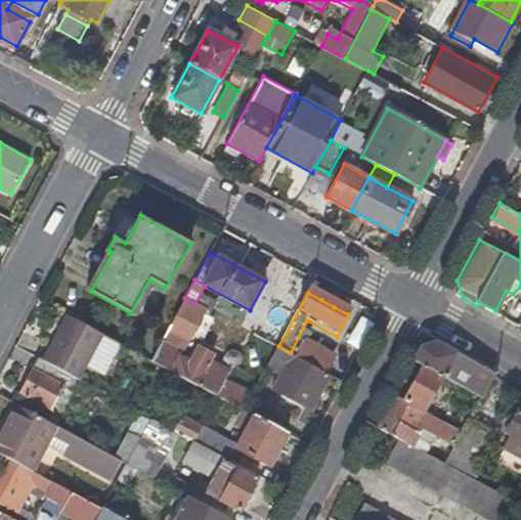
[(337,301),(324,295),(321,300),(334,307),(337,301)]
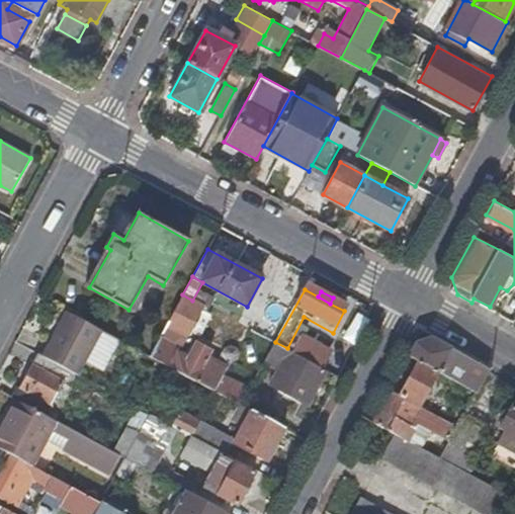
[(192,301),(182,294),(169,320),(187,331),(202,306),(192,301)]
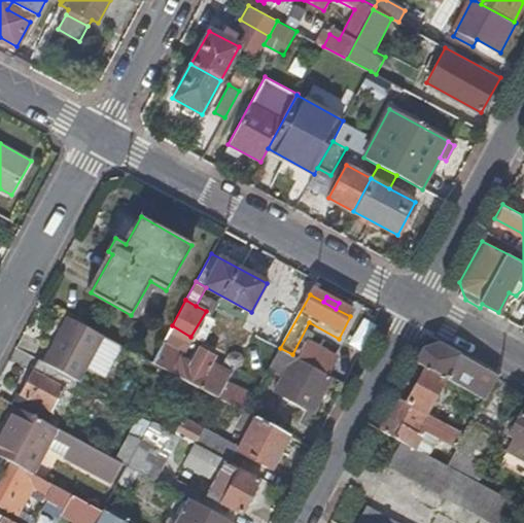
[(119,345),(63,314),(38,360),(70,378),(77,382),(86,364),(103,374),(119,345)]
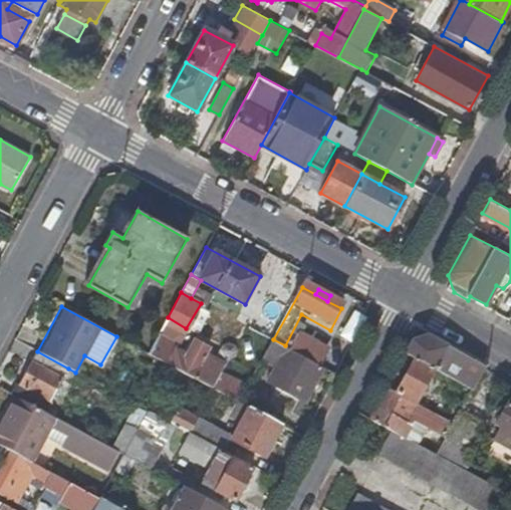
[(186,328),(168,317),(148,353),(167,363),(175,347),(186,328)]
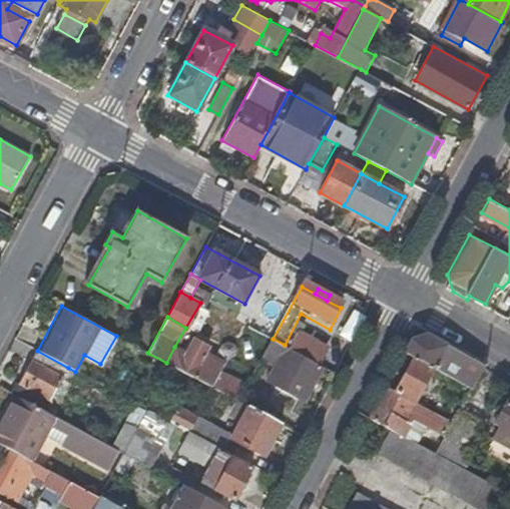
[(323,347),(296,333),(289,347),(295,350),(313,361),(315,361),(323,347)]
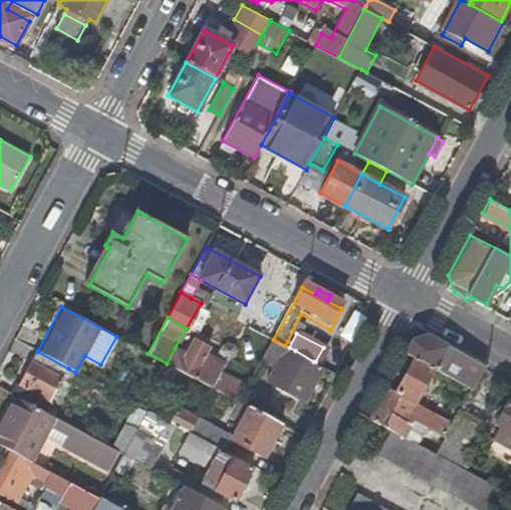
[(413,360),(433,371),(447,346),(428,335),(412,339),(404,355),(413,360)]
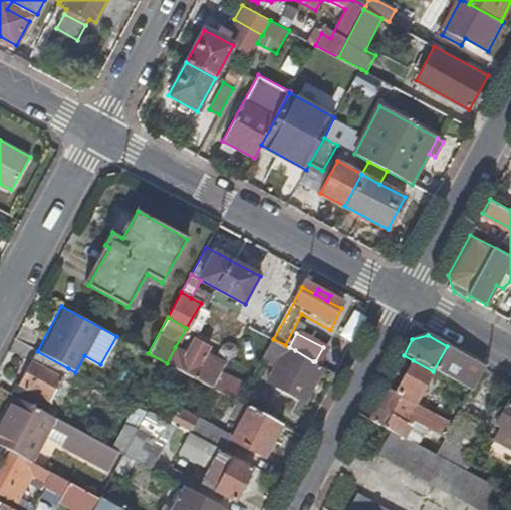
[(285,345),(273,339),(263,358),(272,363),(280,367),(272,381),(299,396),(307,381),(313,385),(323,366),(315,361),(313,361),(295,350),(289,347),(285,345)]
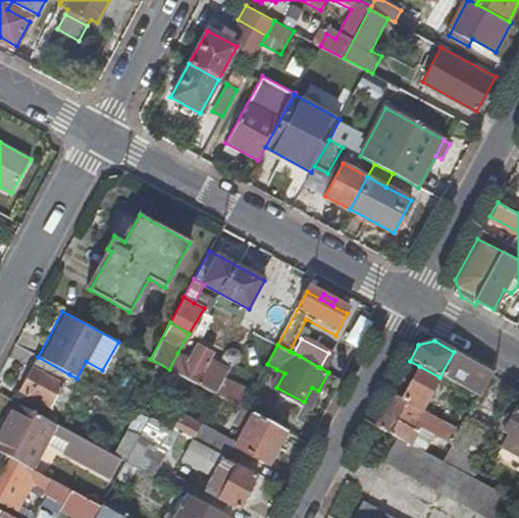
[(177,353),(169,369),(173,372),(238,407),(243,409),(251,395),(224,380),(210,372),(213,364),(217,358),(213,356),(214,354),(202,347),(201,349),(197,347),(190,360),(177,353)]
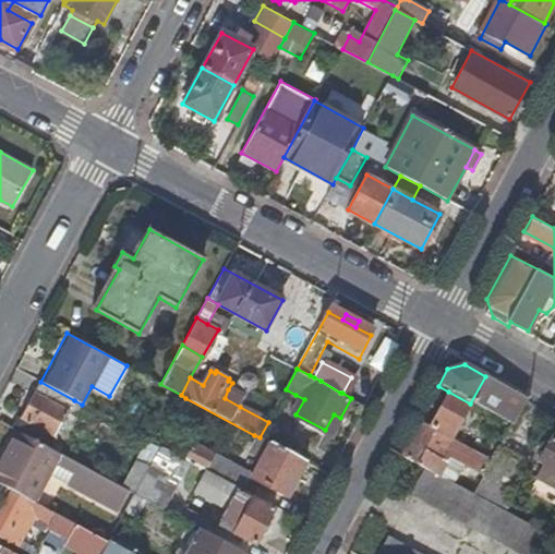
[(40,382),(37,380),(12,426),(16,429),(48,446),(74,400),(40,382)]
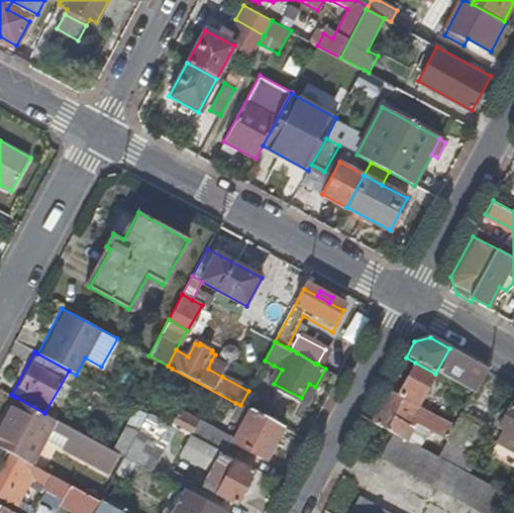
[(488,369),(471,360),(456,385),(474,394),(488,369)]
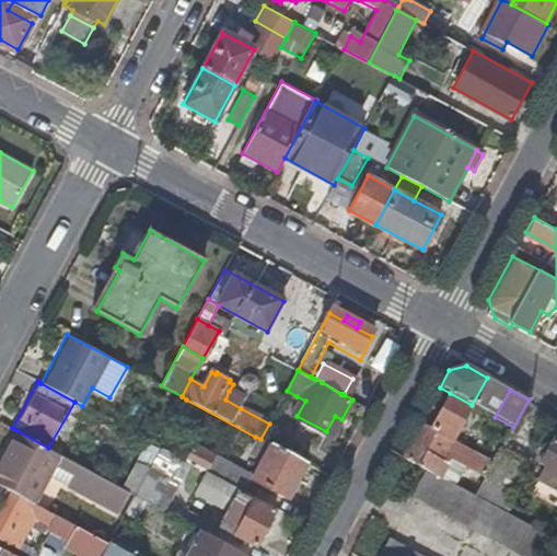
[(245,400),(229,391),(225,400),(241,408),(245,400)]
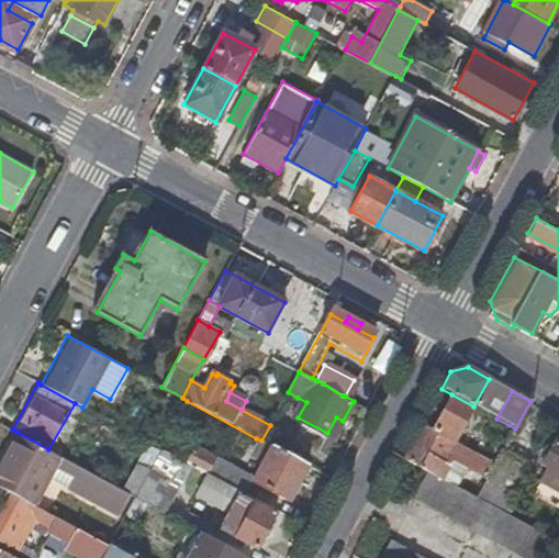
[(473,406),(451,394),(432,432),(455,443),(473,406)]
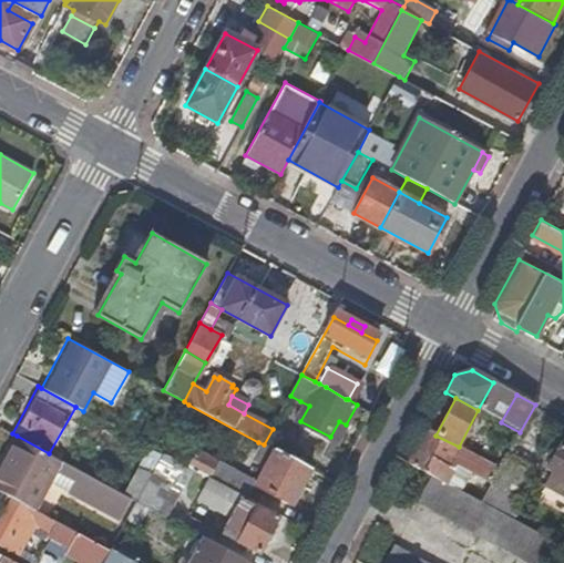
[(300,421),(309,406),(300,401),(293,417),(300,421)]
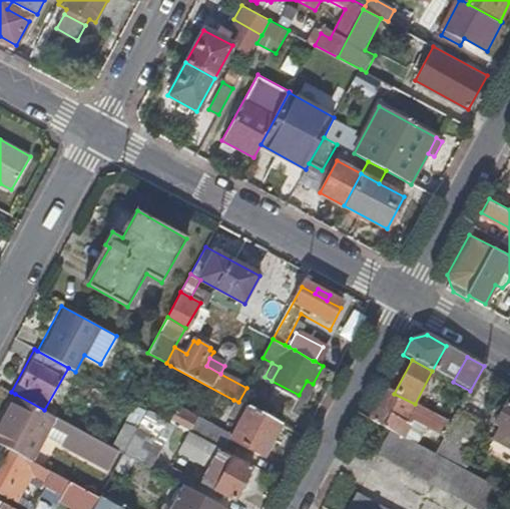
[(307,381),(299,395),(305,399),(313,384),(307,381)]
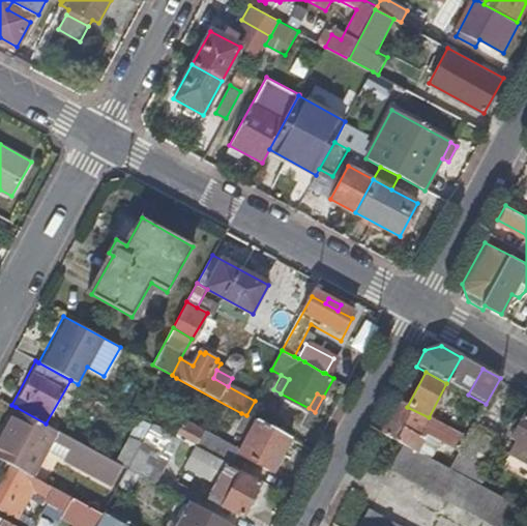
[(407,407),(398,402),(381,432),(404,443),(418,450),(423,440),(451,455),(459,440),(465,443),(468,437),(461,434),(429,417),(407,407)]
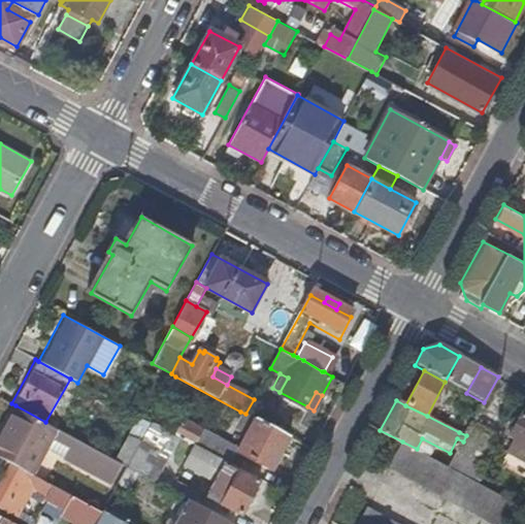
[(45,422),(15,405),(0,434),(0,435),(5,438),(0,448),(0,455),(1,457),(24,468),(33,473),(47,448),(111,482),(122,462),(45,422)]
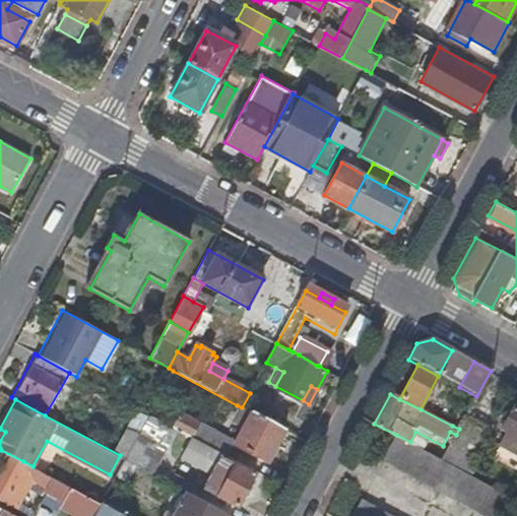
[(500,443),(516,452),(516,399),(503,423),(510,427),(500,443)]
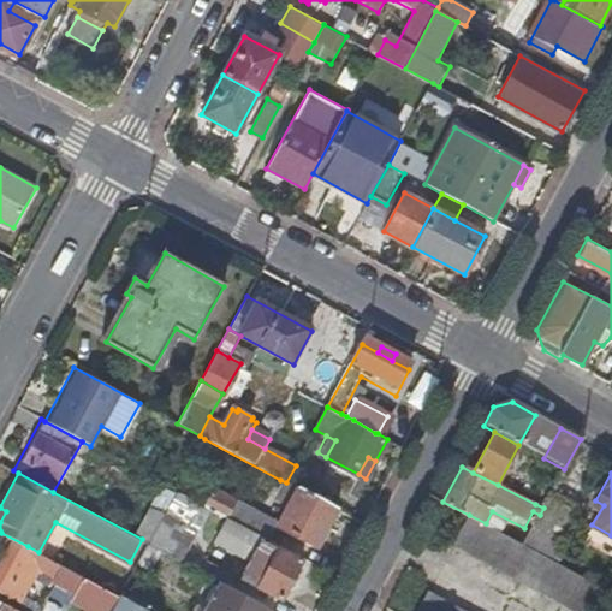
[(286,482),(280,480),(269,500),(285,509),(277,525),(217,492),(208,510),(209,510),(224,518),(266,540),(268,541),(275,529),(314,550),(337,510),(286,482)]
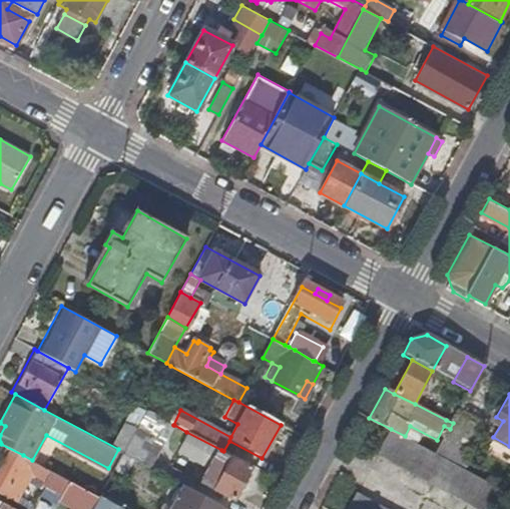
[(146,410),(123,452),(132,456),(151,467),(174,425),(173,425),(146,410)]
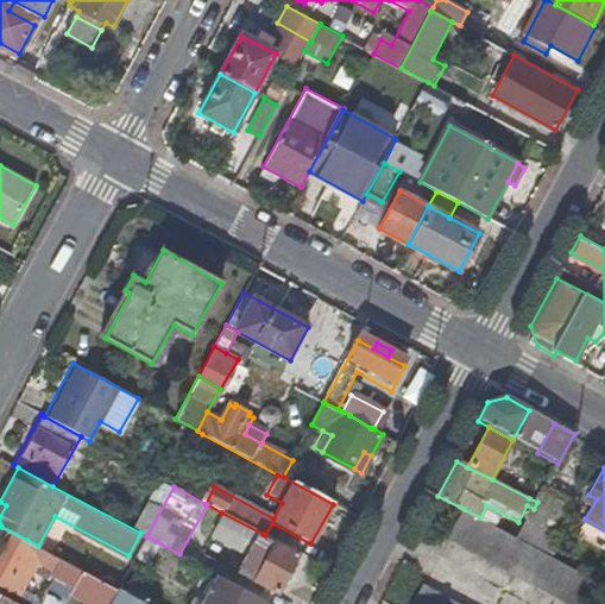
[(529,498),(537,502),(542,494),(543,491),(535,486),(529,498)]
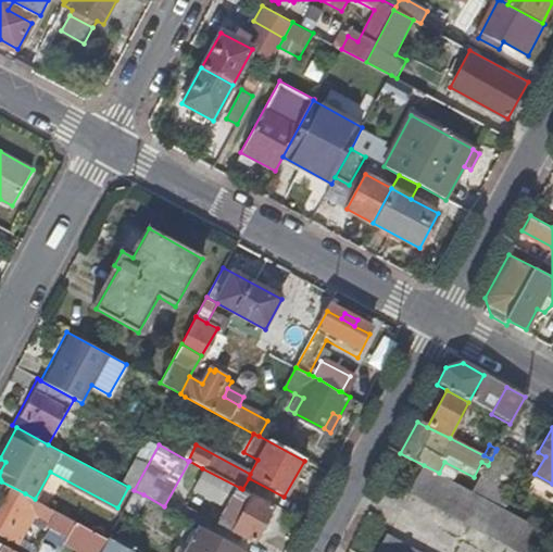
[(488,465),(474,492),(499,505),(520,464),(495,451),(491,459),(488,465)]
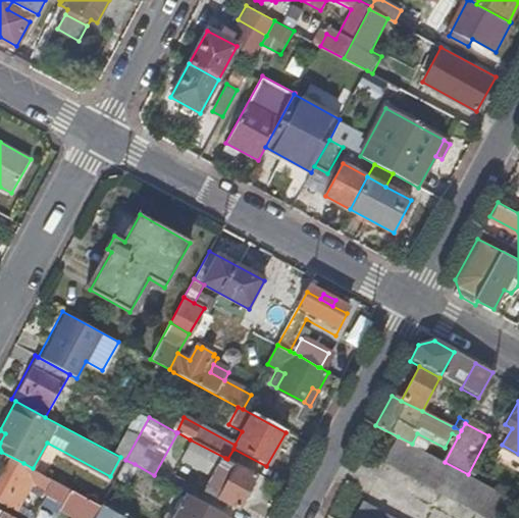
[(412,444),(398,436),(384,462),(488,517),(499,517),(510,497),(468,474),(445,462),(412,444)]
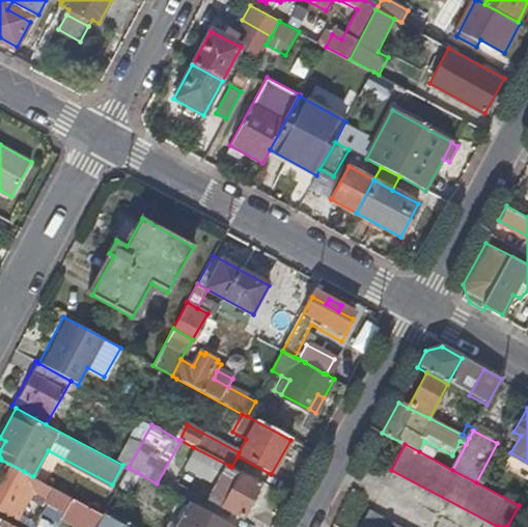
[(229,466),(193,447),(188,459),(223,477),(210,502),(246,521),(262,490),(226,471),(229,466)]
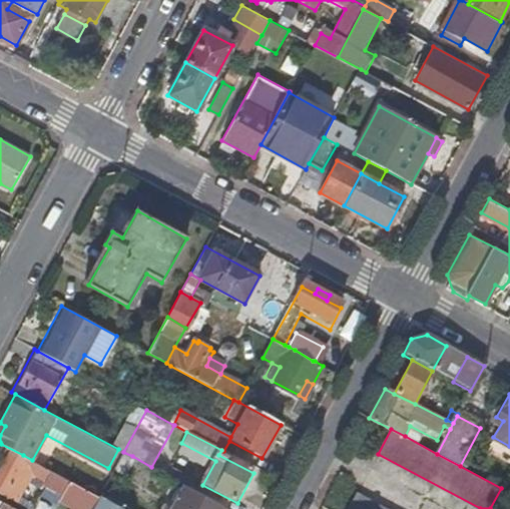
[(132,456),(123,452),(114,470),(122,474),(132,456)]
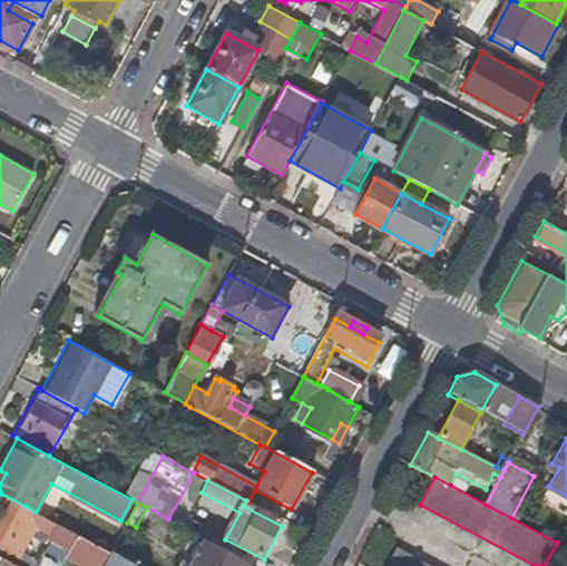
[(36,511),(26,506),(22,510),(10,504),(0,523),(0,544),(18,554),(33,524),(48,530),(46,534),(68,546),(64,554),(80,563),(78,565),(101,565),(110,552),(36,511)]
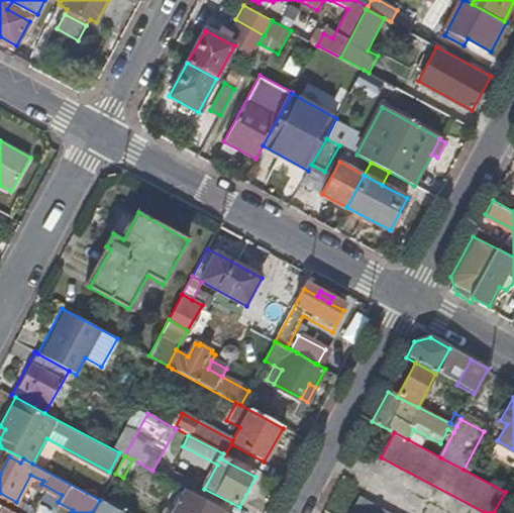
[(222,512),(225,509),(183,486),(169,512),(222,512)]
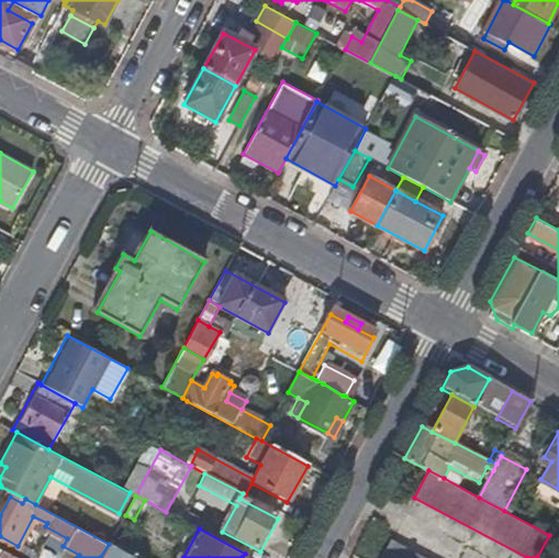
[(427,557),(393,539),(382,557),(427,557)]
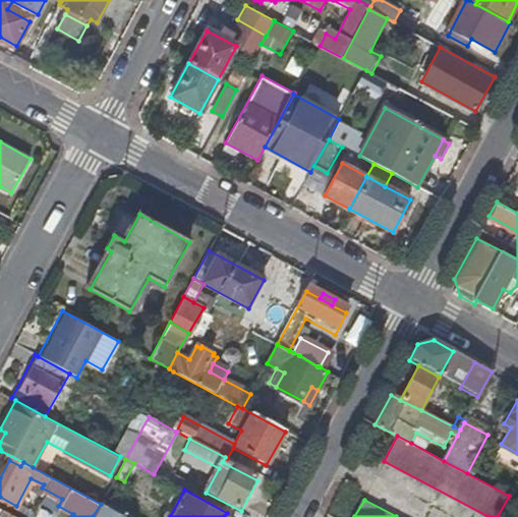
[(102,503),(101,504),(93,516),(128,516),(124,514),(126,511),(115,505),(113,509),(102,503)]
